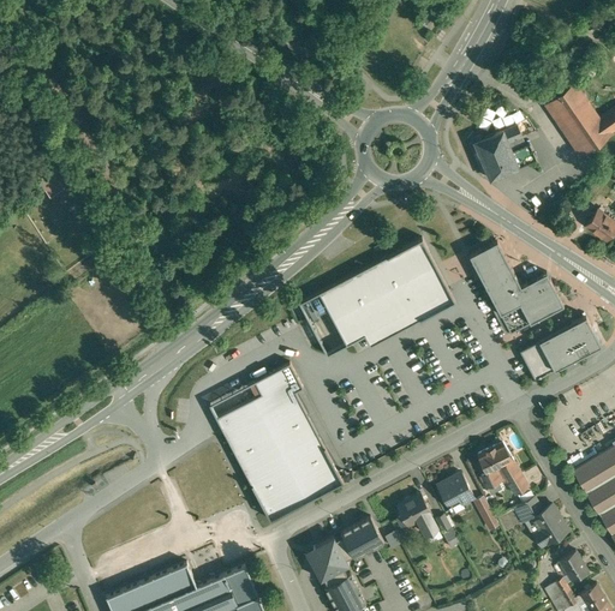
[(428,13),(421,25),(427,29),(434,17),(428,13)]
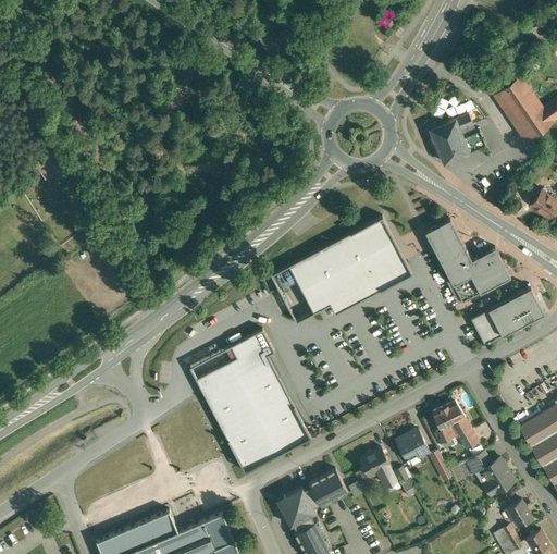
[(521,77),(499,91),(531,139),(553,124),(552,123),(542,109),(521,77)]
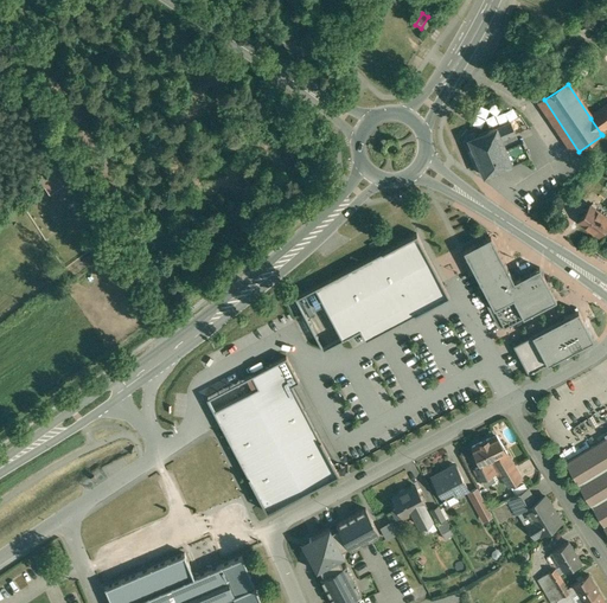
[(606,107),(590,119),(601,134),(606,130),(606,107)]
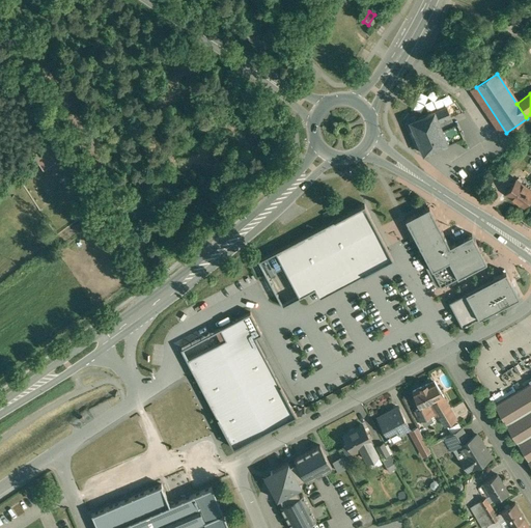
[(446,109),(417,121),(416,118),(409,121),(410,124),(423,157),(441,149),(450,172),(471,158),(456,128),(442,133),(439,126),(451,120),(446,109)]
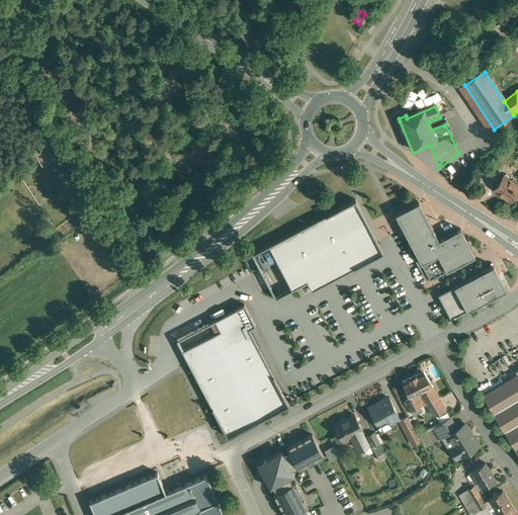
[(59,158),(49,144),(33,154),(44,169),(59,158)]
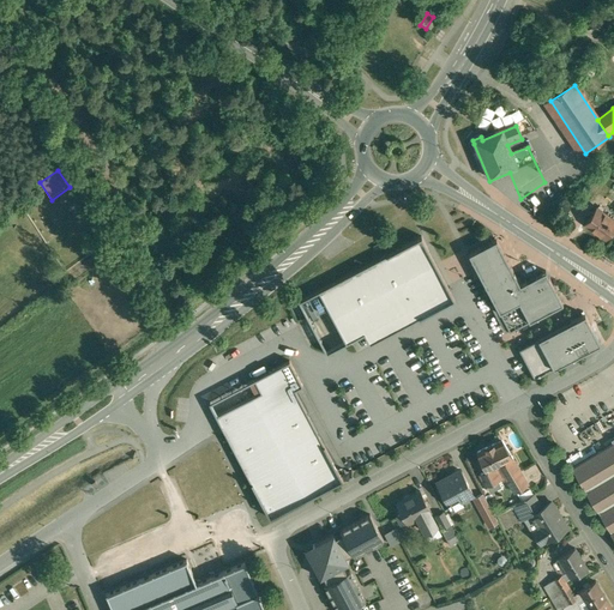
[(613,230),(613,223),(596,211),(584,228),(606,243),(613,230)]
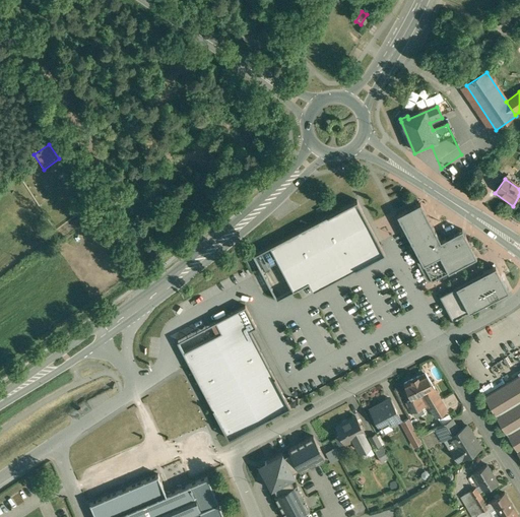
[(386,256),(358,203),(255,257),(279,303),(314,284),(318,293),(386,256)]
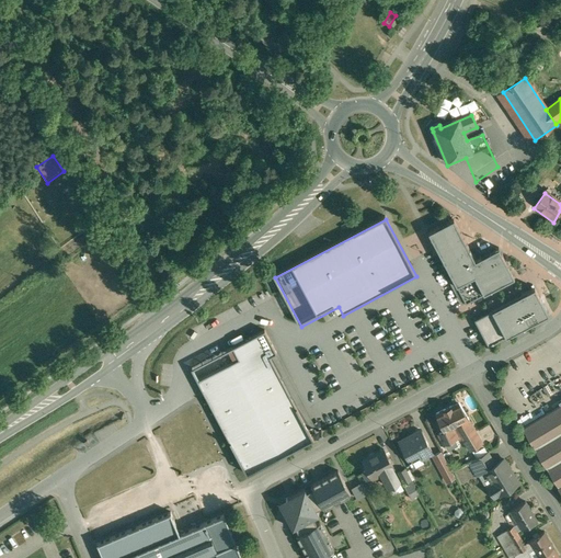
[(453,221),(427,235),(465,306),(513,281),(497,251),(474,263),(453,221)]
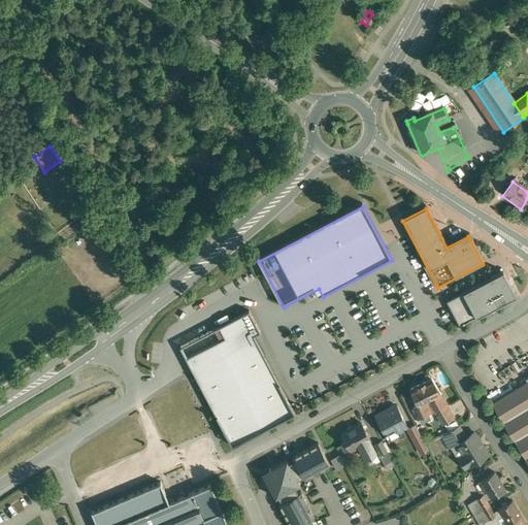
[(516,297),(502,273),(447,303),(459,328),(516,297)]
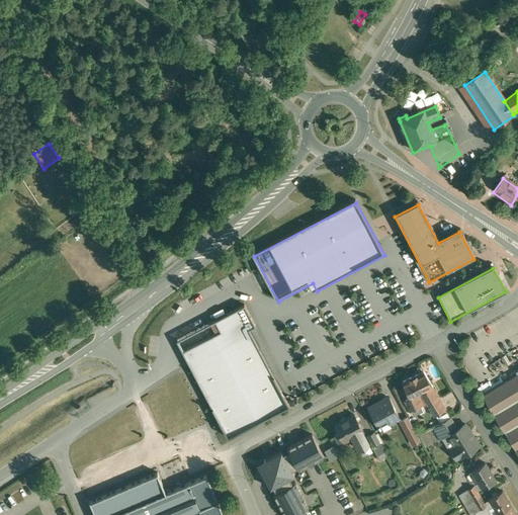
[(231,437),(291,405),(252,331),(257,328),(247,308),(181,343),(231,437)]
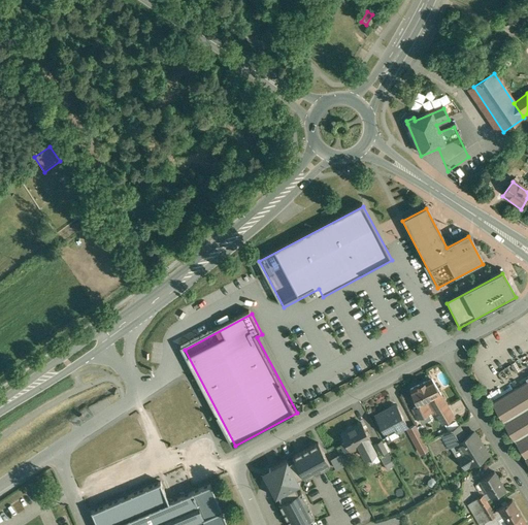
[(436,379),(442,392),(449,389),(439,368),(428,373),(431,381),(436,379)]
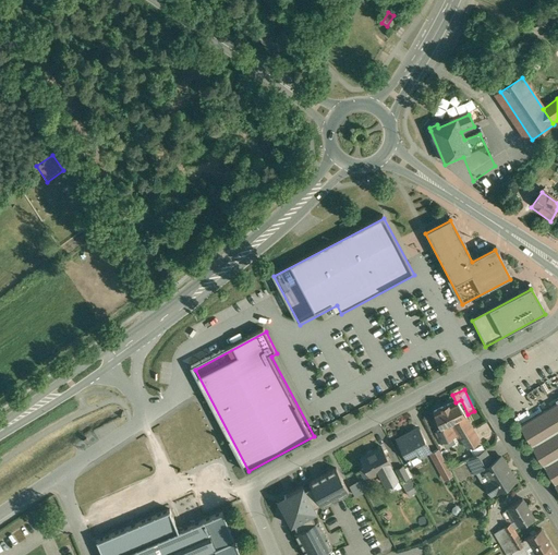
[(457,403),(434,414),(441,432),(437,434),(443,445),(455,439),(455,438),(450,429),(453,426),(465,421),(466,420),(457,403)]
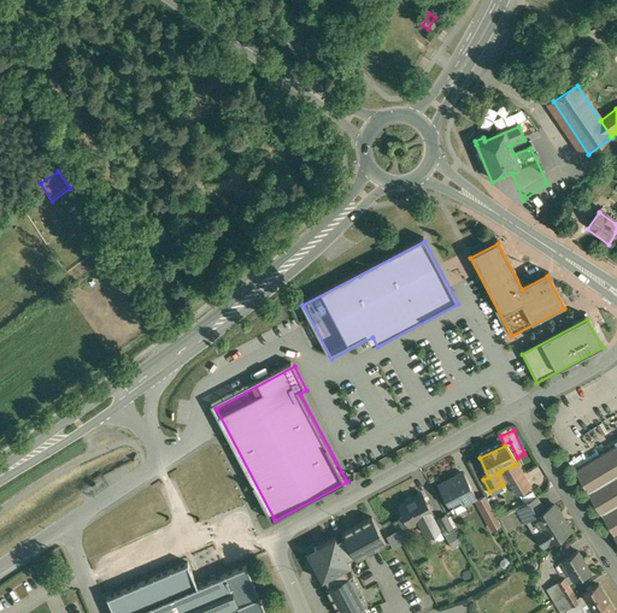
[(616,448),(575,473),(588,495),(587,496),(601,519),(601,518),(615,538),(613,540),(616,544),(616,448)]
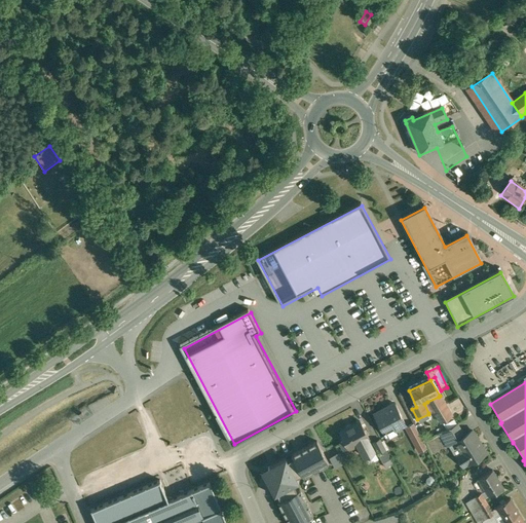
[(439,397),(427,402),(441,425),(452,418),(439,397)]
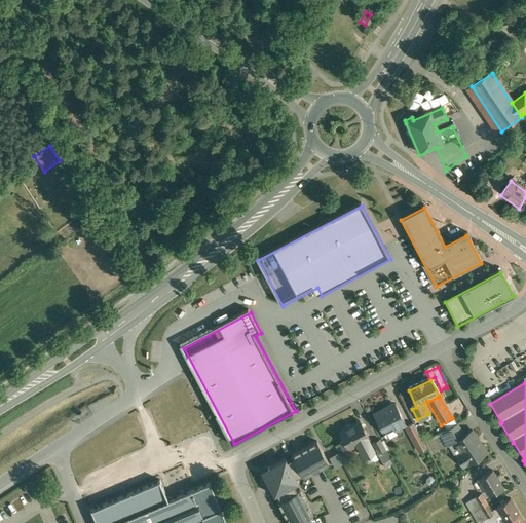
[(395,406),(374,416),(385,437),(386,437),(386,438),(396,432),(405,426),(395,406)]
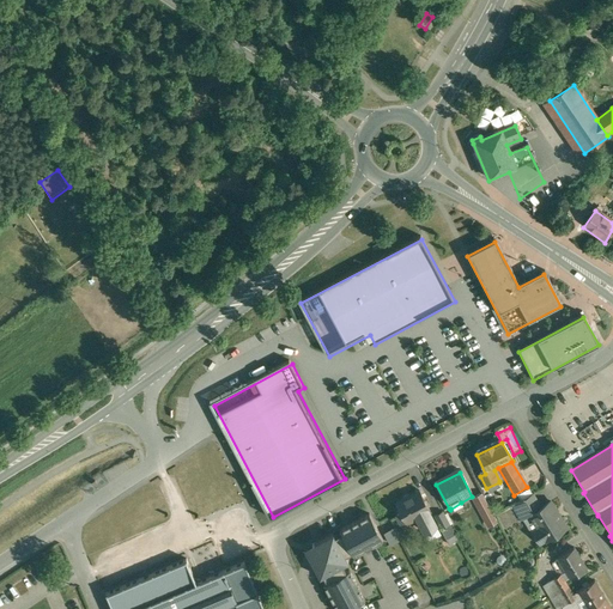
[(499,482),(486,488),(489,494),(495,492),(497,493),(502,491),(503,488),(499,482)]
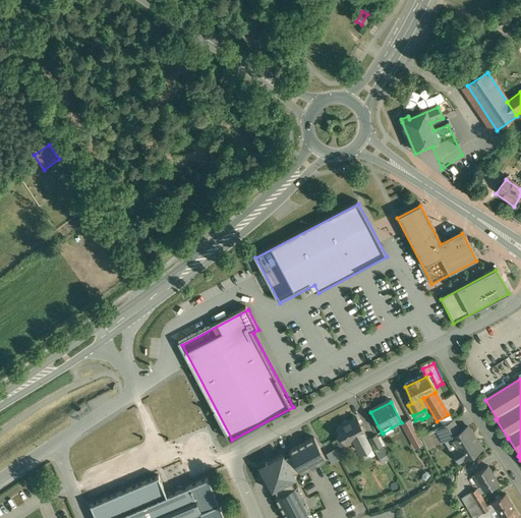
[(356,420),(337,430),(341,438),(337,442),(340,448),(345,446),(346,448),(354,444),(364,438),(365,438),(356,420)]
